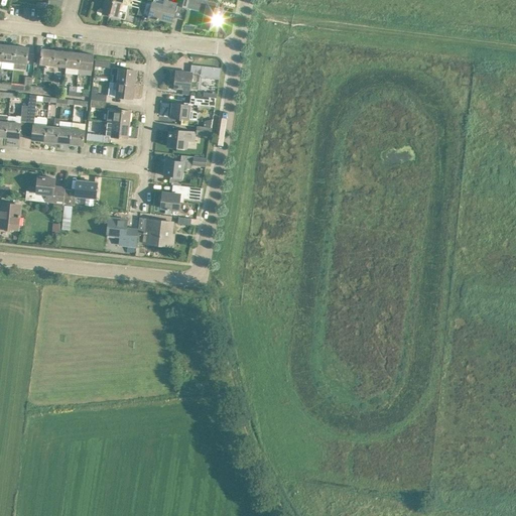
[(139,8),(141,1),(135,0),(123,0),(122,4),(120,3),(121,2),(111,0),(105,0),(102,13),(117,17),(119,10),(126,12),(128,5),(139,8)]
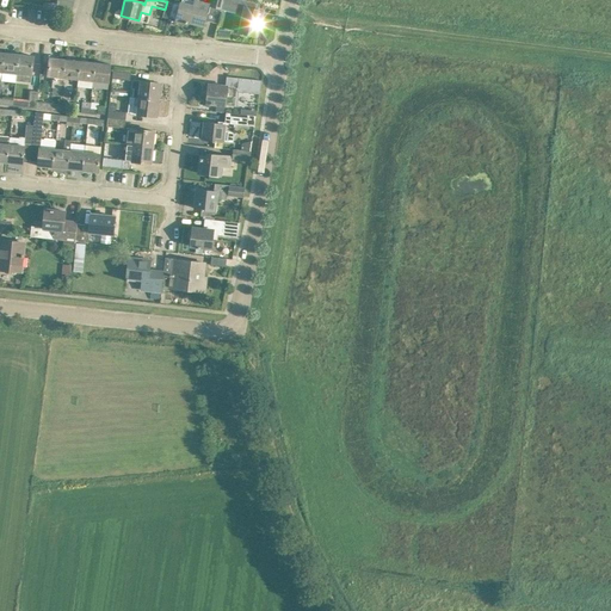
[(174,4),(170,18),(177,20),(177,22),(187,24),(187,22),(203,25),(205,14),(208,5),(196,1),(190,0),(181,0),(180,5),(174,4)]
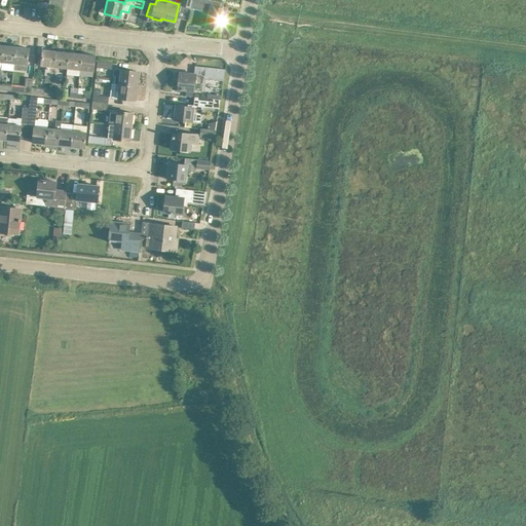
[(192,0),(192,2),(211,7),(205,27),(210,28),(210,30),(215,31),(215,30),(221,31),(226,10),(220,8),(222,3),(210,0),(192,0)]
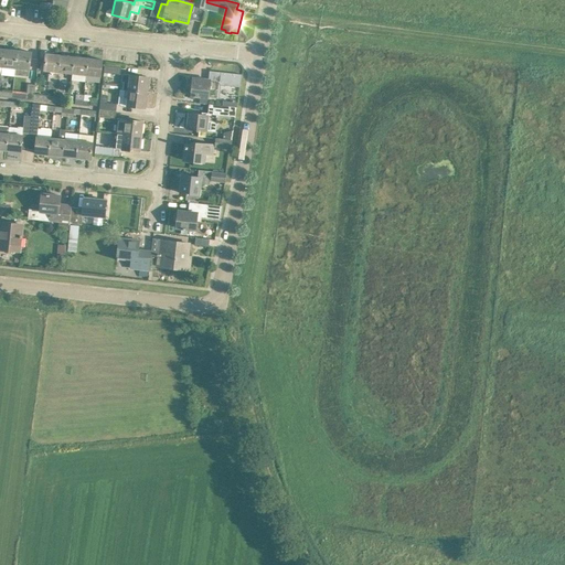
[(3,49),(1,67),(16,68),(18,51),(3,49)]
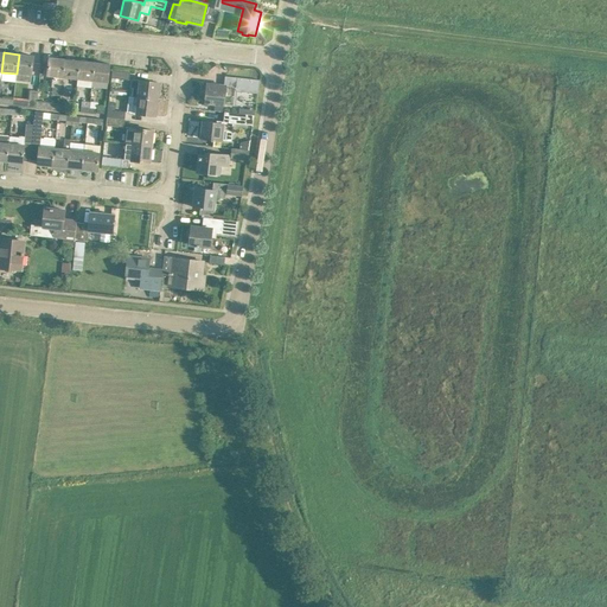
[(19,55),(17,74),(31,75),(33,56),(19,55)]
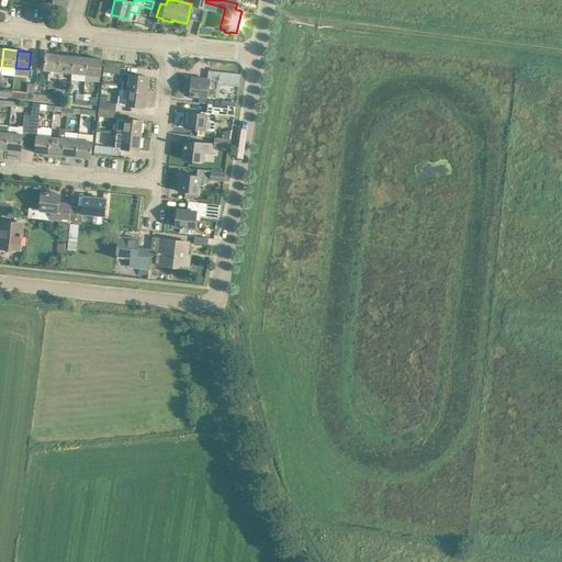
[(58,71),(59,55),(46,53),(44,70),(48,70),(47,81),(57,82),(58,71)]
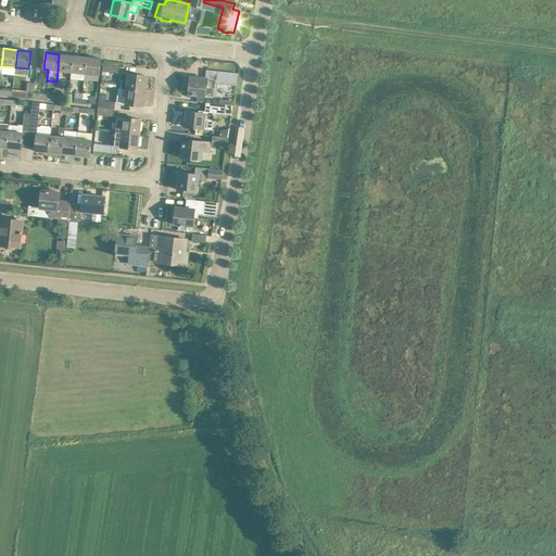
[(71,73),(73,55),(59,54),(58,71),(71,73)]
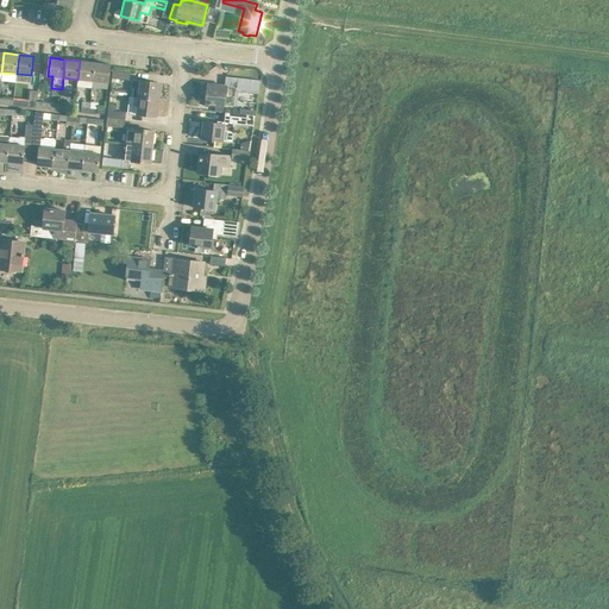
[(95,62),(80,61),(77,80),(93,81),(95,62)]
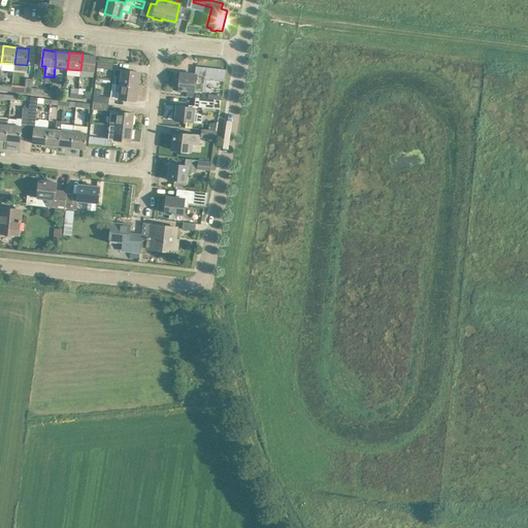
[(83,54),(80,70),(94,71),(95,56),(83,54)]
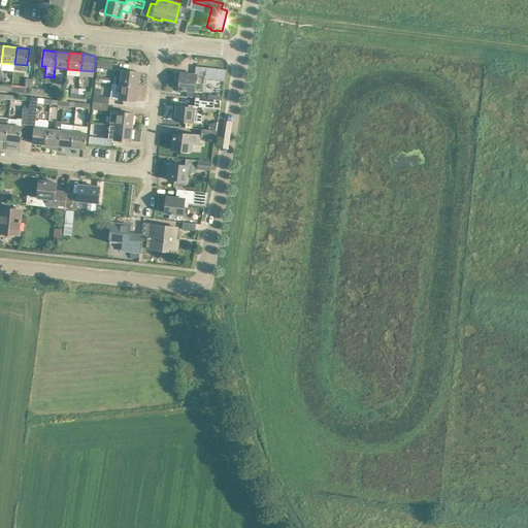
[(98,61),(97,68),(112,70),(112,63),(98,61)]
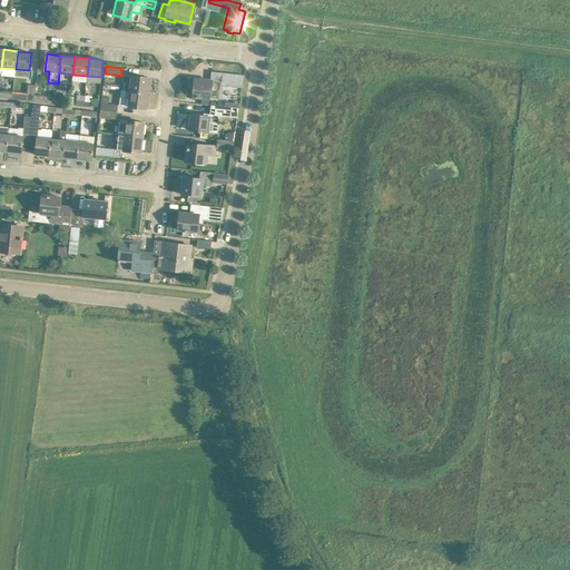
[(195,79),(193,97),(210,99),(220,100),(222,86),(242,88),(244,76),(224,72),(223,82),(195,79)]
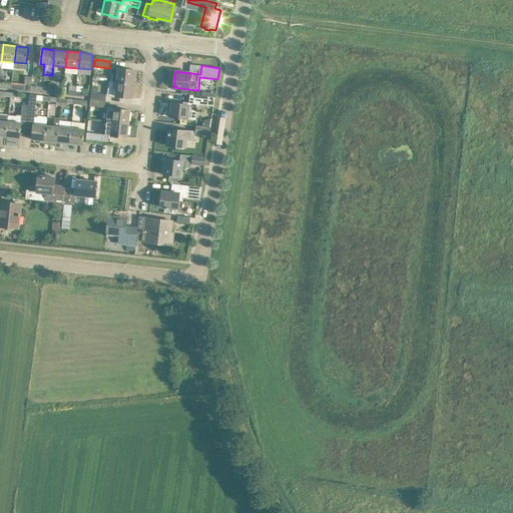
[(115,76),(114,83),(119,84),(134,86),(136,72),(113,69),(112,76),(115,76)]
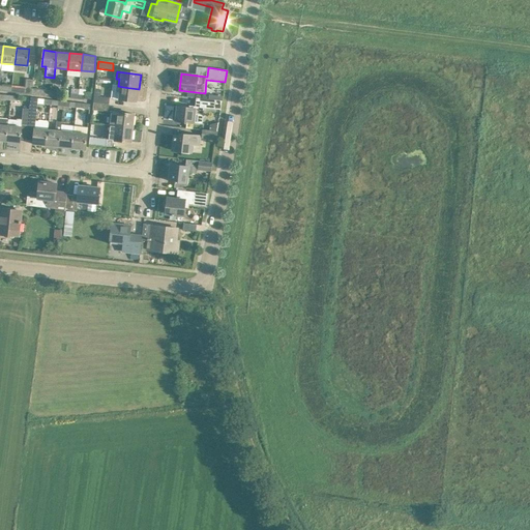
[(12,87),(11,92),(31,94),(32,89),(33,80),(26,79),(25,88),(12,87)]
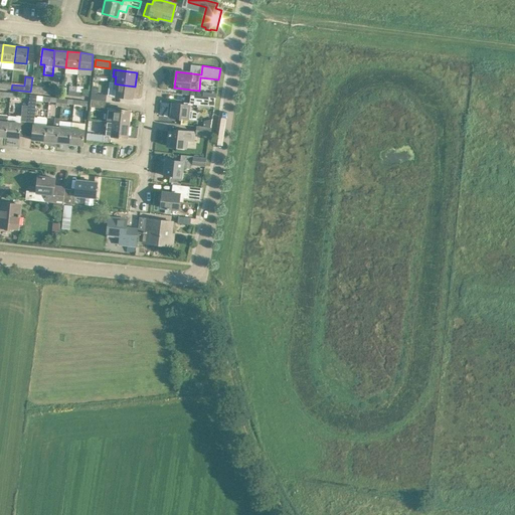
[(68,96),(75,96),(75,92),(76,83),(69,82),(68,96)]
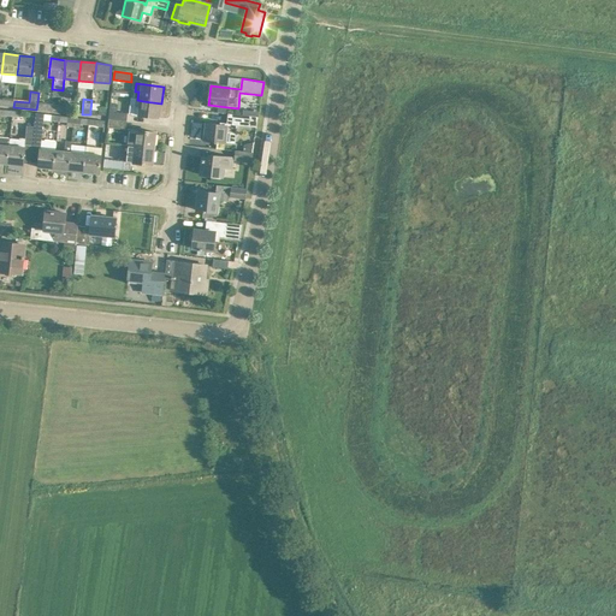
[(134,100),(132,110),(132,117),(160,120),(161,104),(143,101),(137,100),(134,100)]
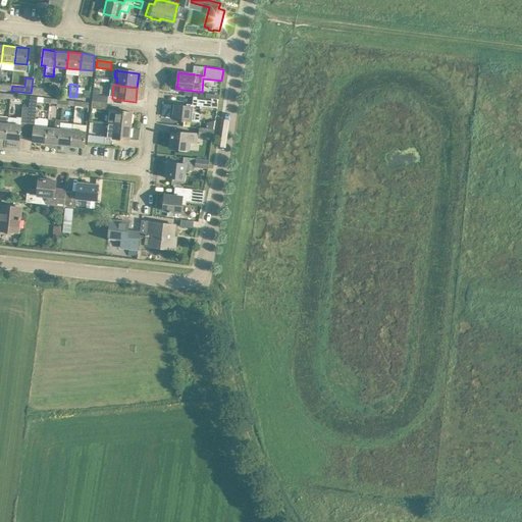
[(108,96),(99,95),(100,88),(94,88),(93,95),(93,94),(92,101),(107,103),(108,96)]
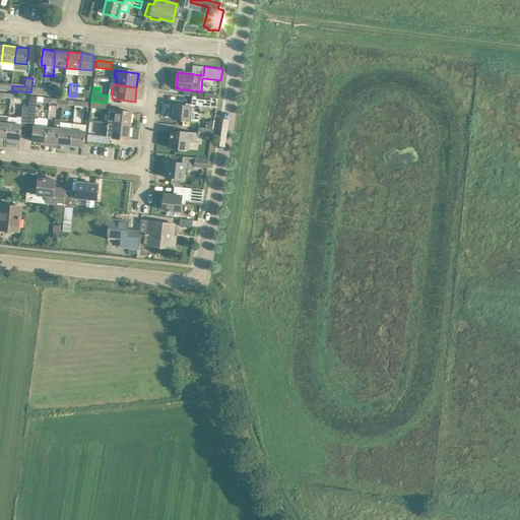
[(0,91),(0,101),(2,102),(3,98),(10,99),(11,93),(0,91)]
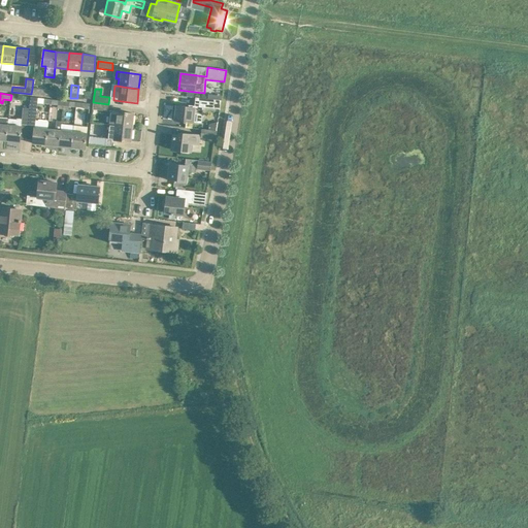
[(37,104),(37,98),(31,97),(30,108),(28,125),(35,126),(35,120),(37,104)]
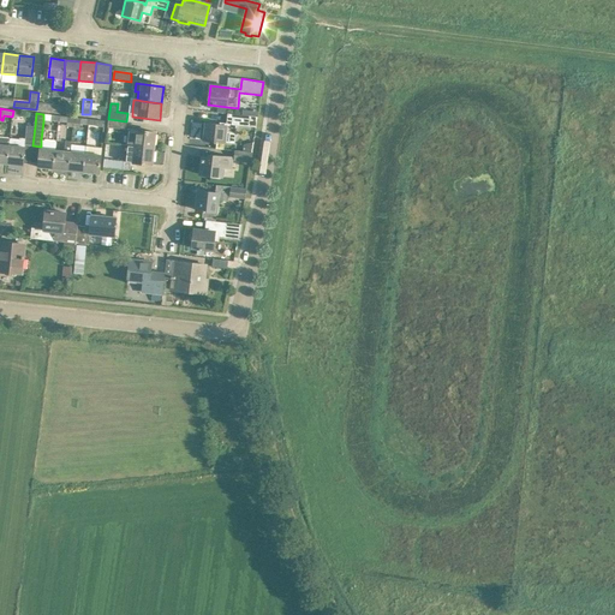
[(257,117),(242,115),(242,125),(256,127),(257,117)]
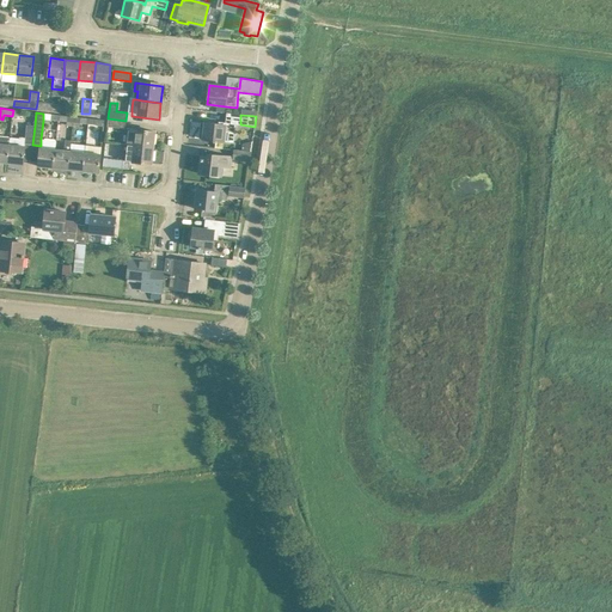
[(108,118),(106,127),(124,129),(126,121),(108,118)]
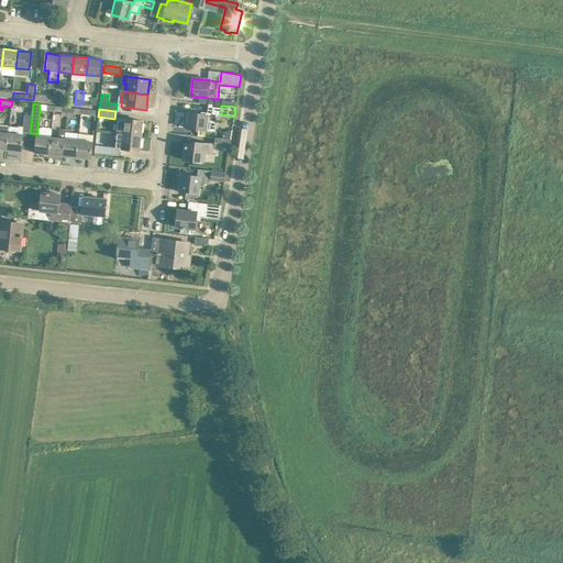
[(199,130),(205,130),(216,132),(218,114),(203,112),(203,114),(188,112),(186,129),(199,130)]
